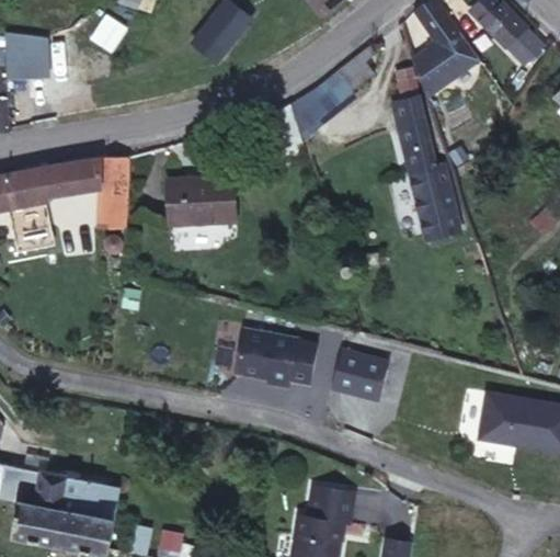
[(333,0),(315,0),(322,10),(333,0)]
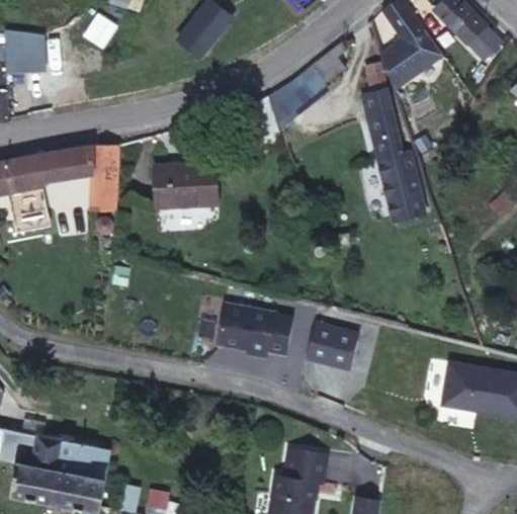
[(464,39),(480,24),(456,5),(452,7),(443,0),(431,11),(464,39)]
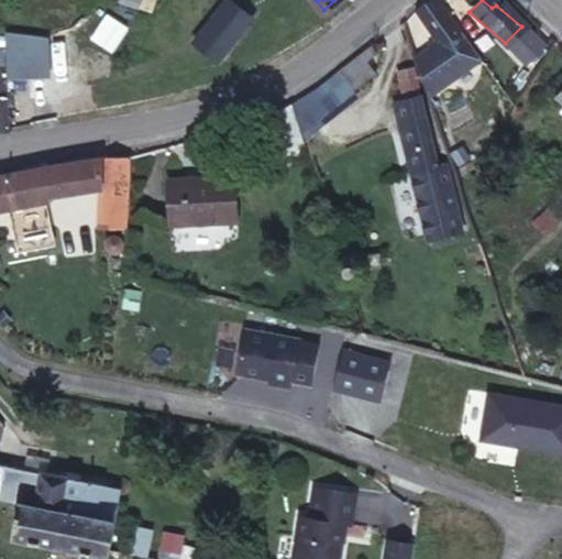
[(483,61),(438,4),(414,13),(439,45),(416,55),(429,96),(483,61)]
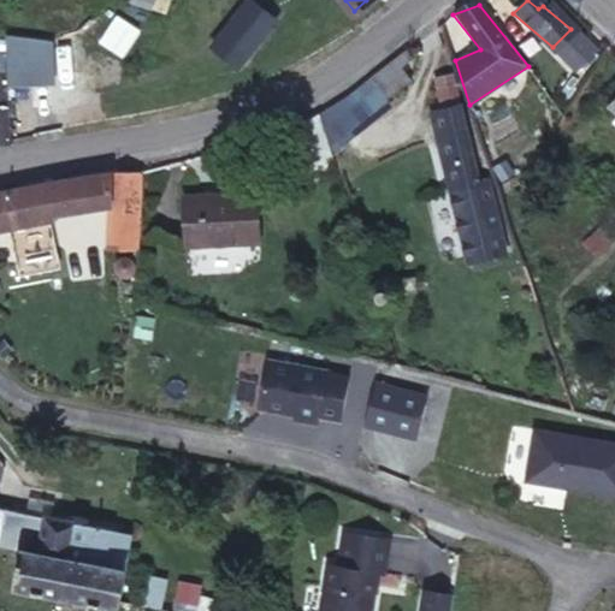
[(273,31),(246,7),(214,43),(241,66),(273,31)]
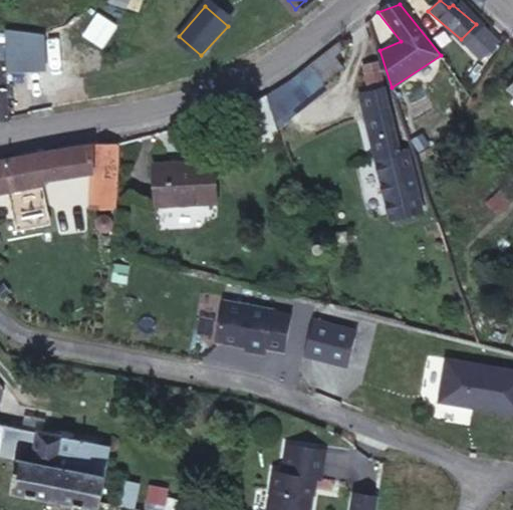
[(491,38),(476,24),(461,39),(457,43),(473,55),(491,38)]
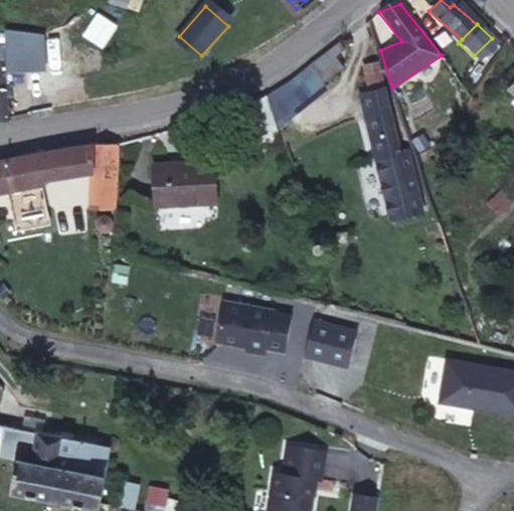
[(112,46),(113,33),(89,33),(87,47),(112,46)]
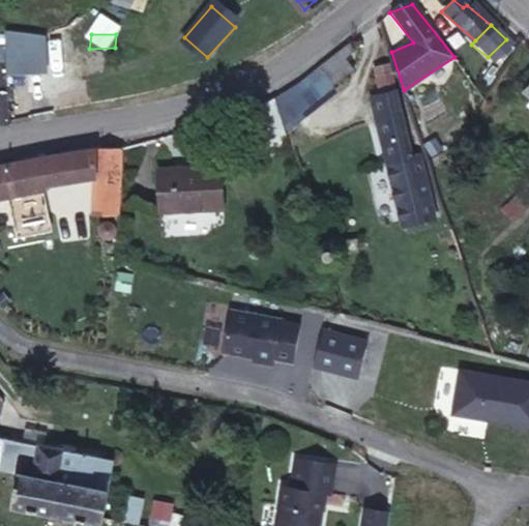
[(43,40),(4,35),(7,78),(46,76),(43,40)]
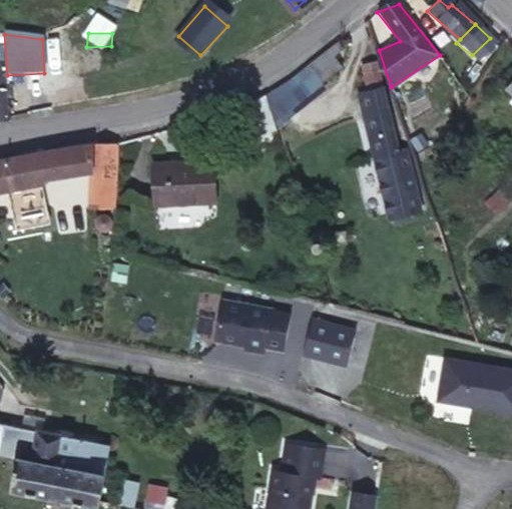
[(342,67),(333,53),(313,68),(323,83),(342,67)]
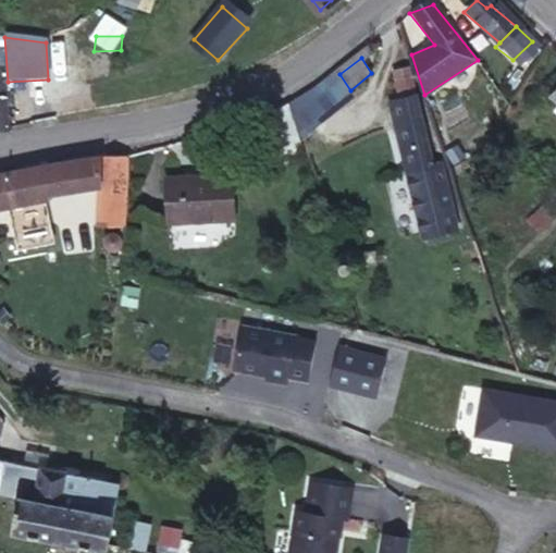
[(431,174),(410,83),(394,85),(396,101),(386,105),(418,242),(454,234),(444,173),(431,174)]
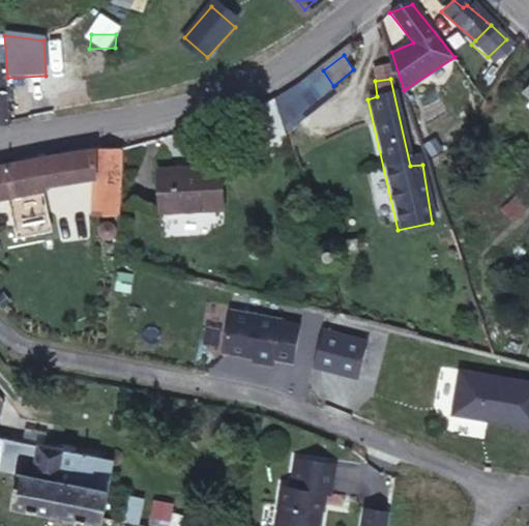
[(285,140),(273,103),(264,109),(272,143),(285,140)]
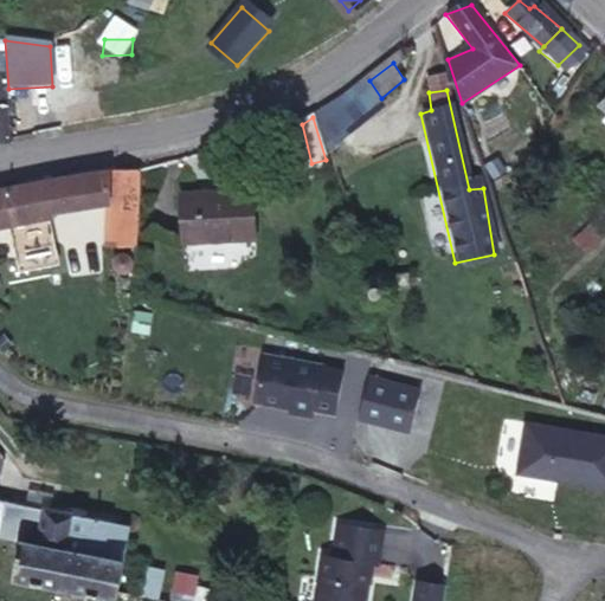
[(311,163),(302,128),(268,137),(276,173),(311,163)]
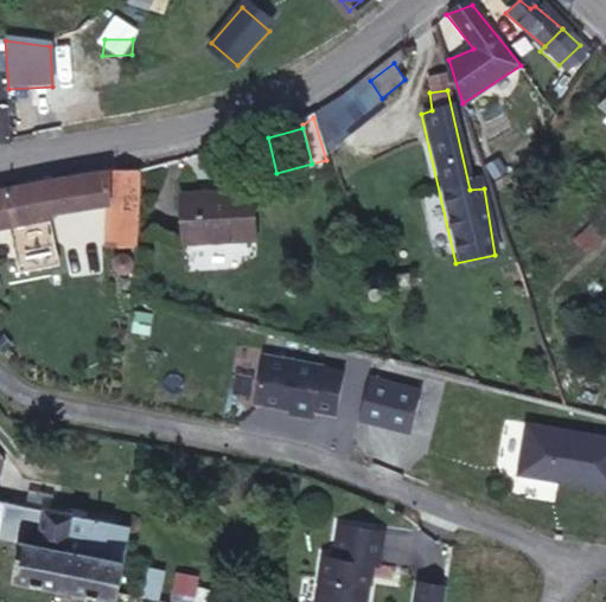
[(115,242),(128,168),(112,173),(96,177),(0,190),(0,229),(49,223),(48,217),(101,210),(96,244),(115,244),(115,242)]
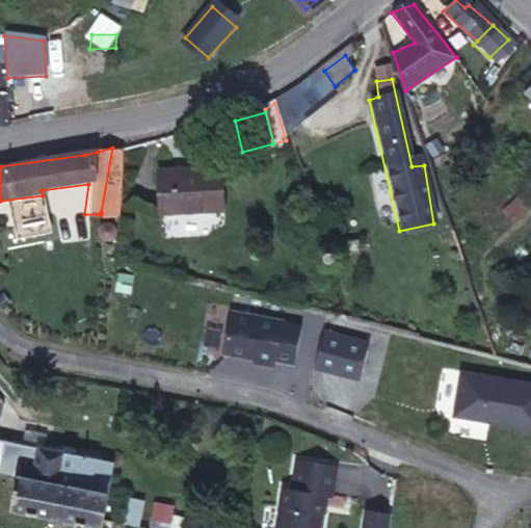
[(220,211),(215,167),(158,176),(162,216),(220,211)]
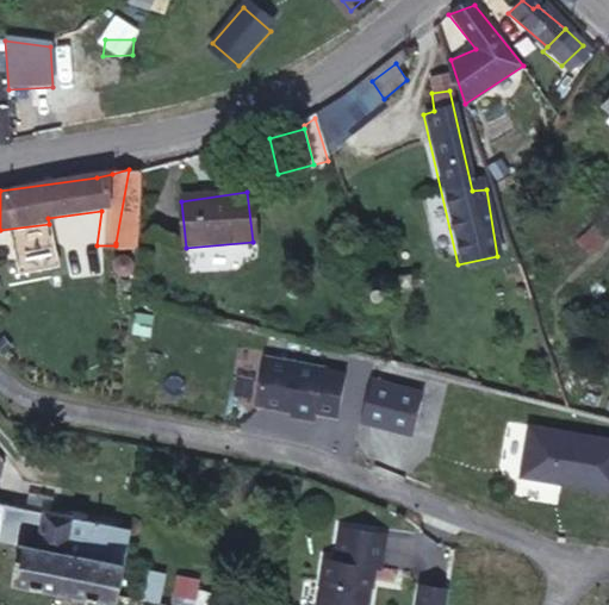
[(111,268),(111,270),(132,274),(137,248),(116,243),(116,245),(112,262),(111,268)]
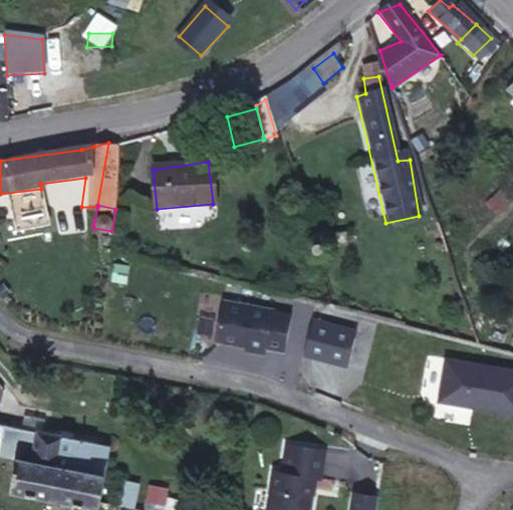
[(79,222),(82,227),(85,228),(88,228),(93,226),(94,221),(94,218),(91,215),(89,214),(83,214),(81,216),(79,220),(79,222)]
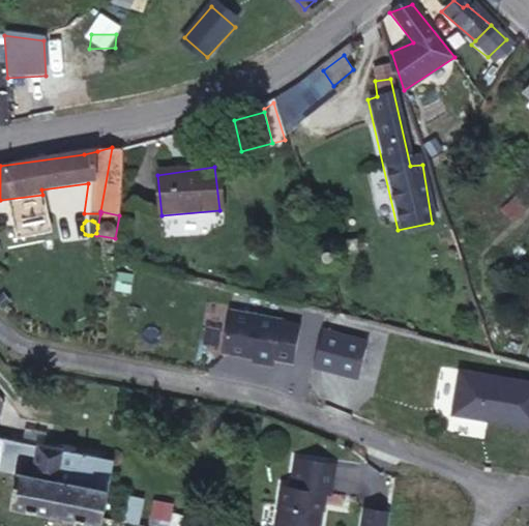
[(131,278),(117,275),(114,293),(128,295),(131,278)]
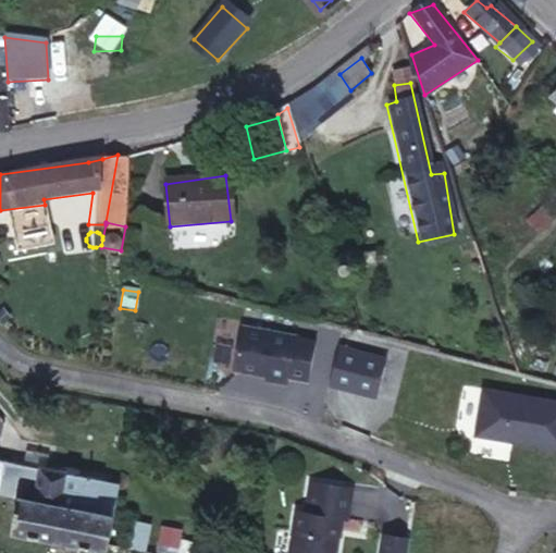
[(294,336),(242,327),(234,363),(239,370),(267,375),(266,380),(285,383),(294,336)]
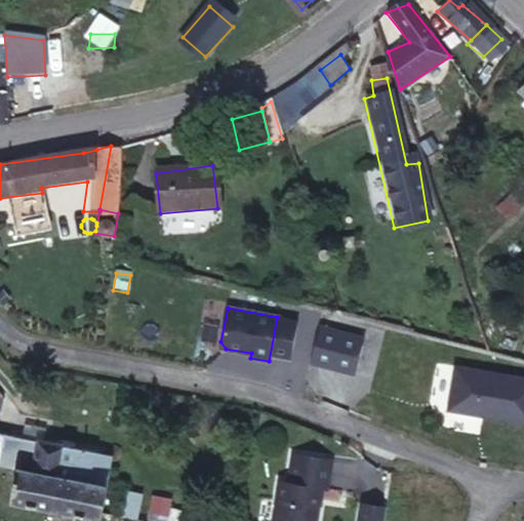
[(363,342),(318,330),(310,365),(355,376),(363,342)]
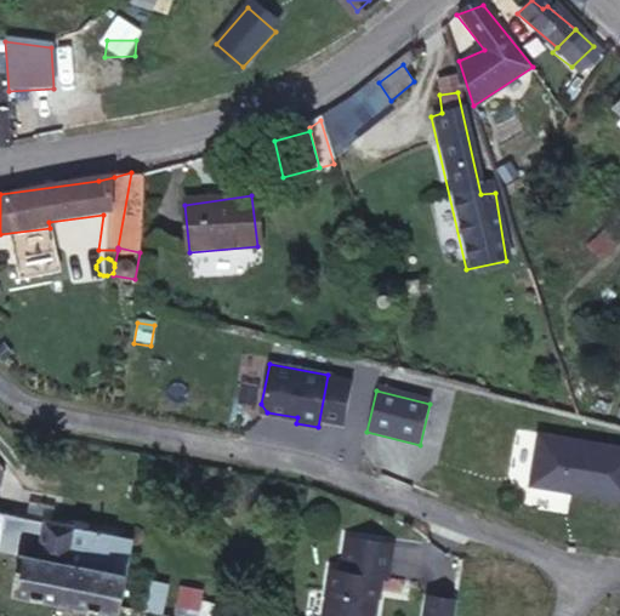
[(619,444),(538,432),(530,474),(536,483),(619,496),(619,444)]
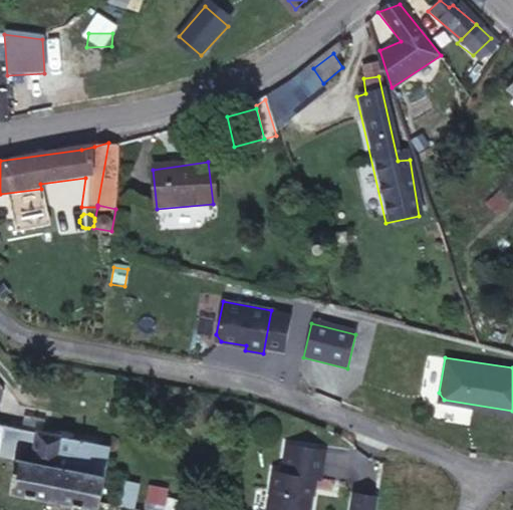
[(86,506),(91,479),(99,445),(0,425),(0,461),(11,466),(8,492),(86,506)]
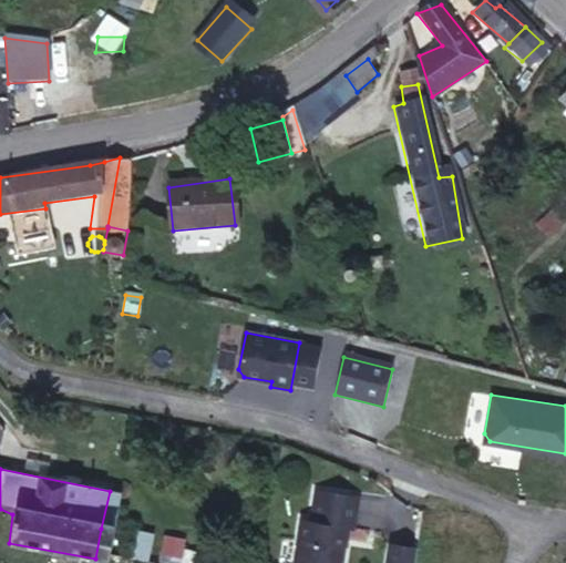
[(357,498),(315,490),(309,521),(300,519),(291,562),(338,562),(345,529),(351,530),(357,498)]
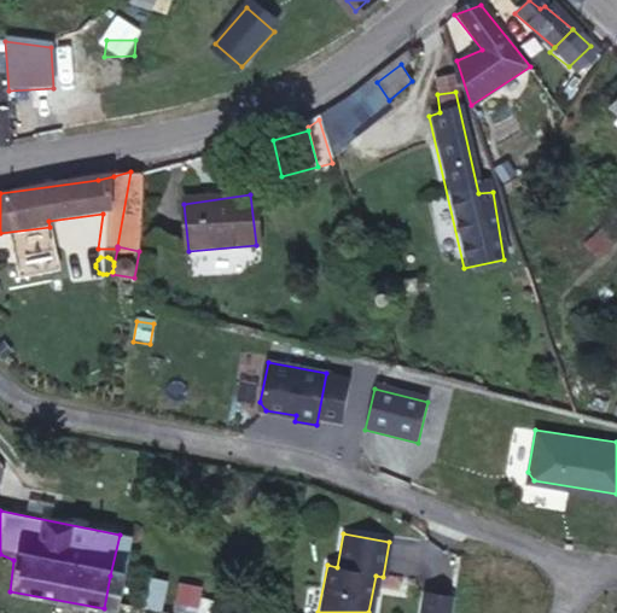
[(143,599),(143,612),(167,612),(167,585),(133,587),(133,599),(143,599)]
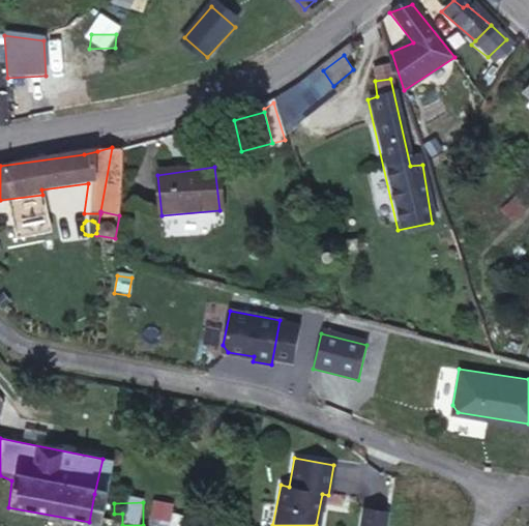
[(171,525),(173,508),(153,506),(150,525),(171,525)]
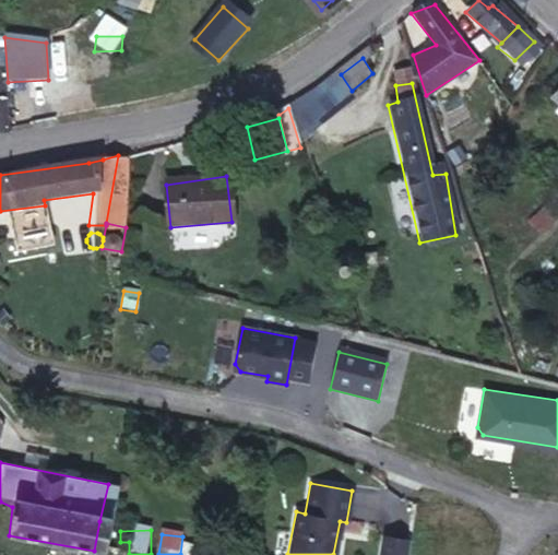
[(410,554),(411,545),(384,542),(383,554),(410,554)]
